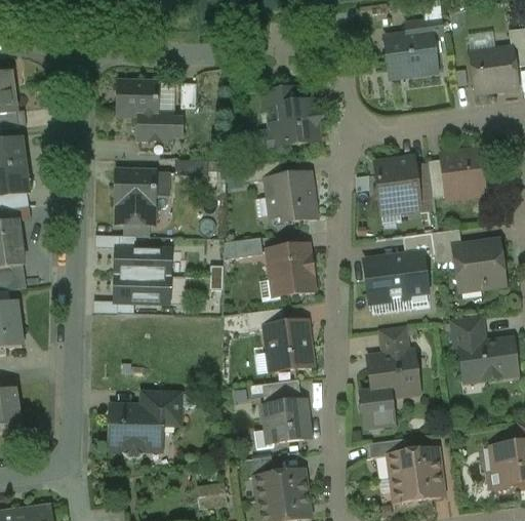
[(441,17),(428,19),(430,32),(431,32),(431,36),(443,34),(441,17)]
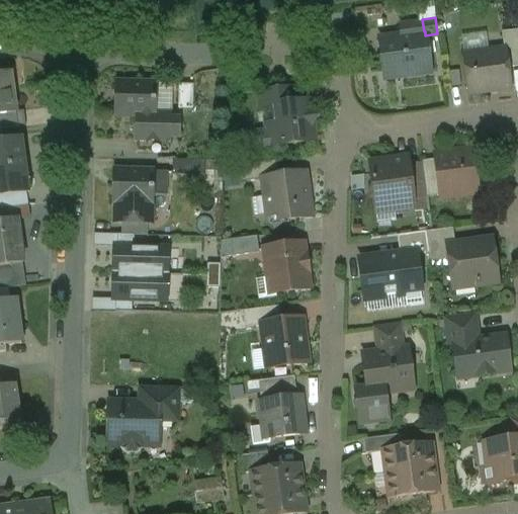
[(517,26),(501,29),(504,48),(505,48),(507,65),(517,64),(517,26)]
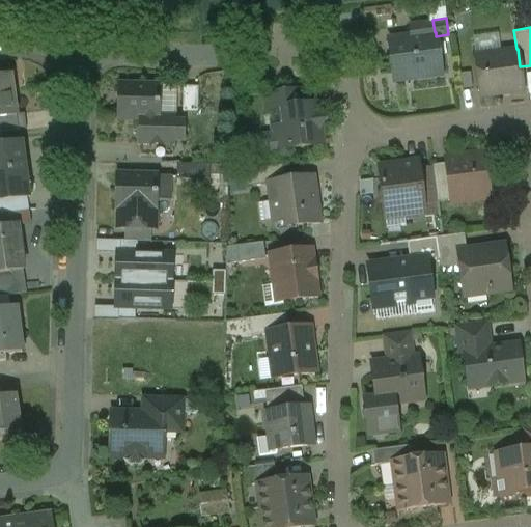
[(435,32),(389,38),(393,71),(411,68),(412,75),(441,71),(436,36),(436,32),(435,32)]
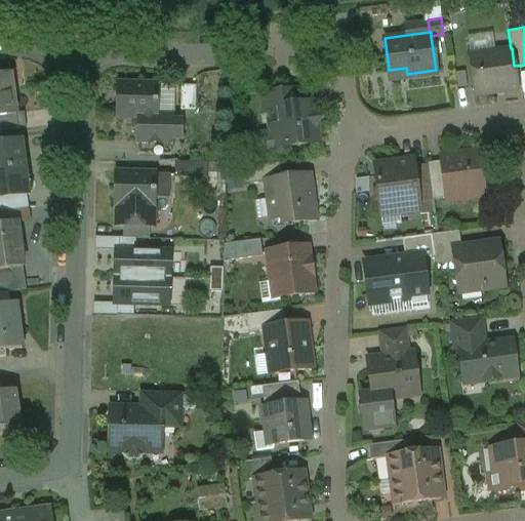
[(511,48),(470,53),(475,92),(517,86),(514,66),(512,48),(511,48)]
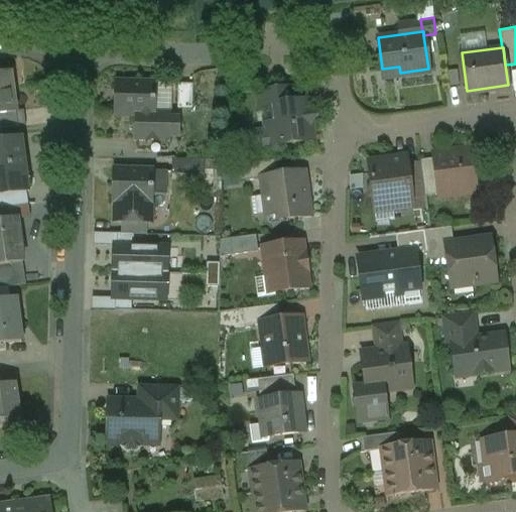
[(10,71),(0,72),(0,112),(15,110),(15,109),(10,71)]
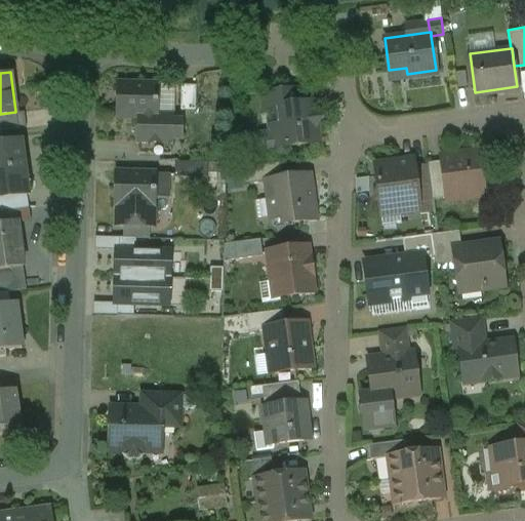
[(158,82),(116,81),(116,115),(138,115),(157,115),(157,114),(158,82)]
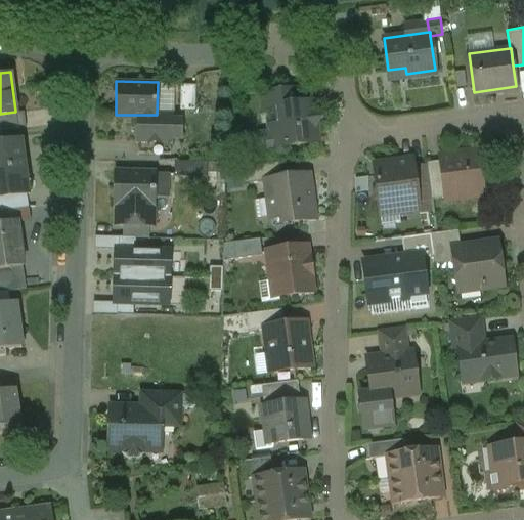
[(195,83),(180,83),(180,84),(180,107),(194,107),(195,83)]
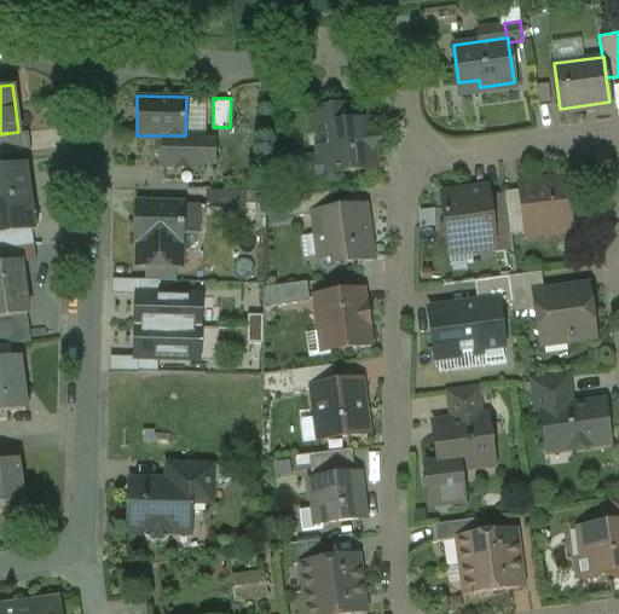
[(325,104),(308,106),(311,128),(327,126),(327,125),(351,121),(348,102),(325,104)]
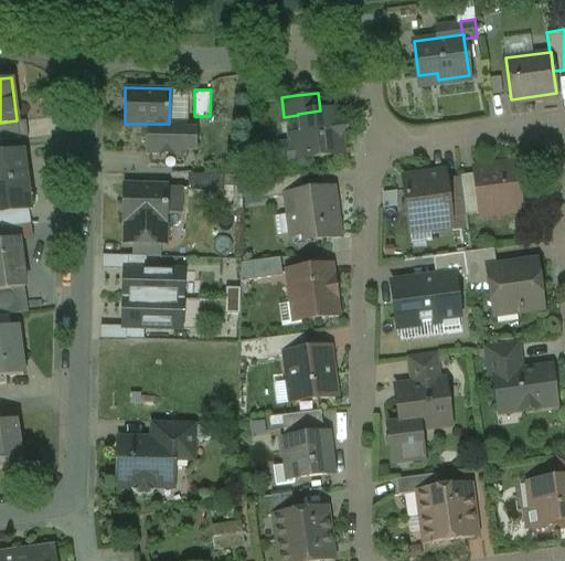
[(299,130),(290,141),(294,161),(310,159),(310,155),(341,150),(338,133),(339,133),(344,126),(338,119),(334,120),(333,109),(320,110),(298,114),(298,115),(299,130)]
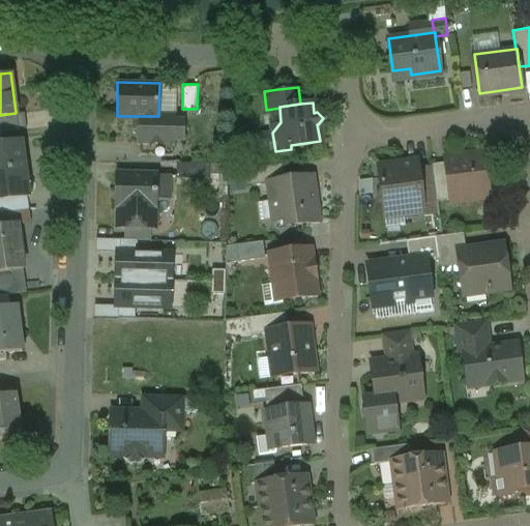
[(16,113),(0,115),(0,130),(26,127),(24,111),(16,112),(16,113)]
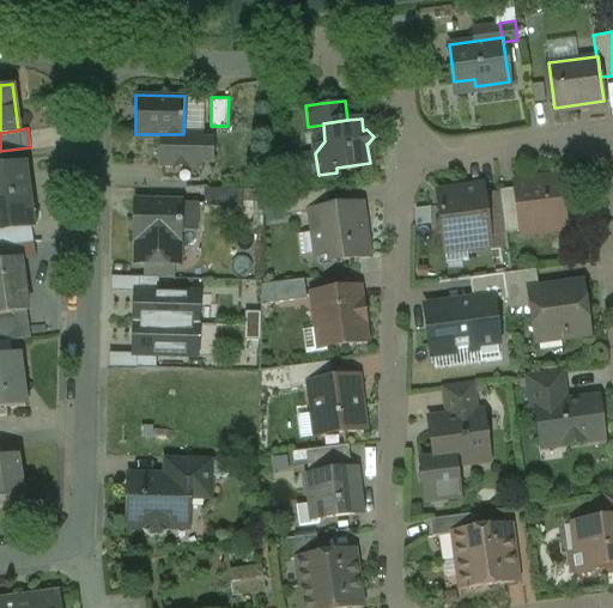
[(183,133),(183,134),(162,134),(162,163),(200,164),(200,159),(200,138),(200,133),(183,133)]
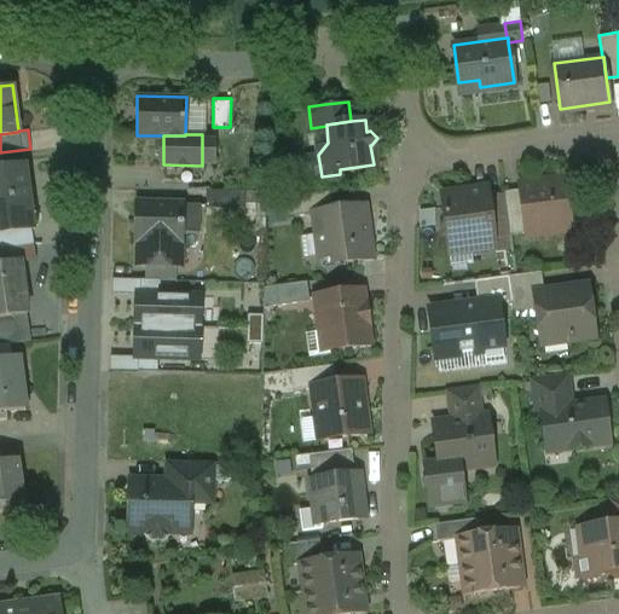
[(214,139),(202,139),(202,161),(213,161),(214,139)]
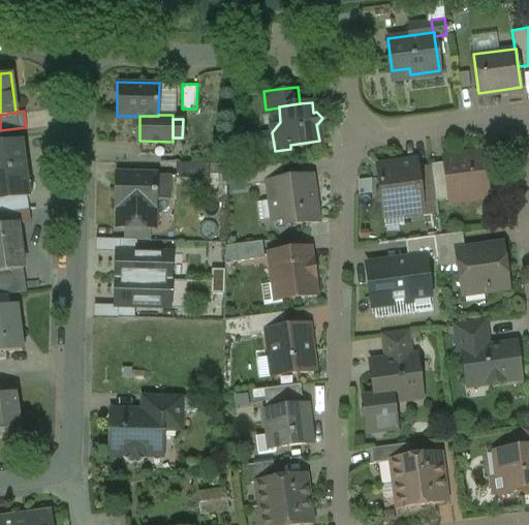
[(20,141),(0,143),(0,197),(27,194),(20,141)]
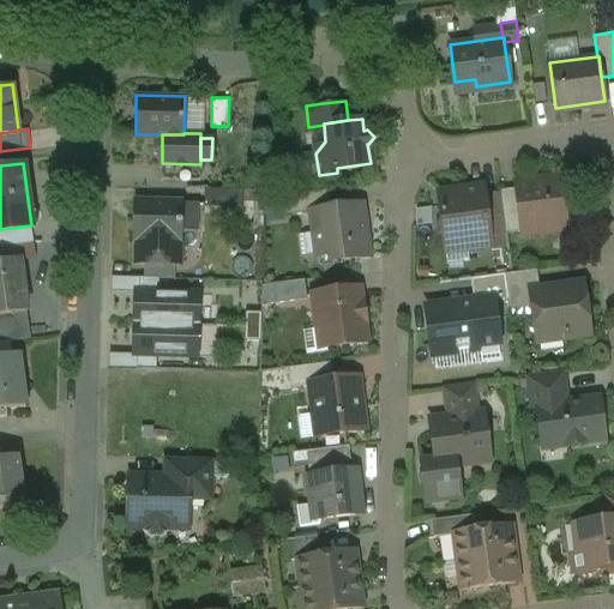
[(200,164),(162,163),(162,178),(199,179),(200,164)]
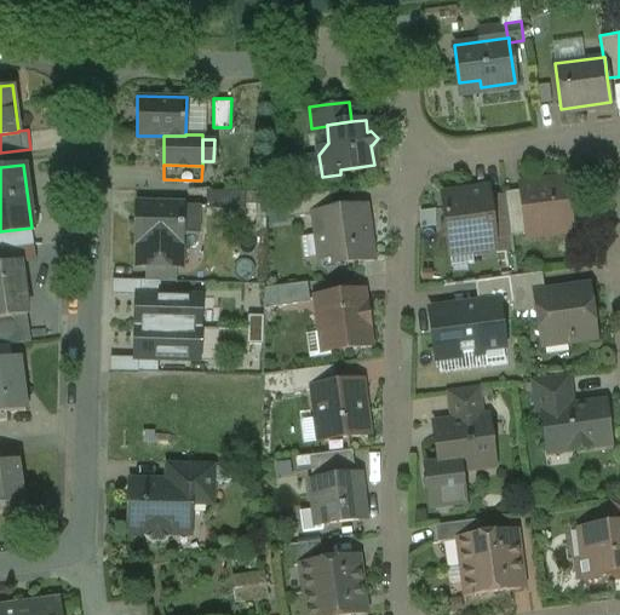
[(564,177),(539,180),(535,184),(535,185),(521,188),(527,230),(527,234),(554,230),(552,224),(574,220),(572,199),(567,200),(564,177)]
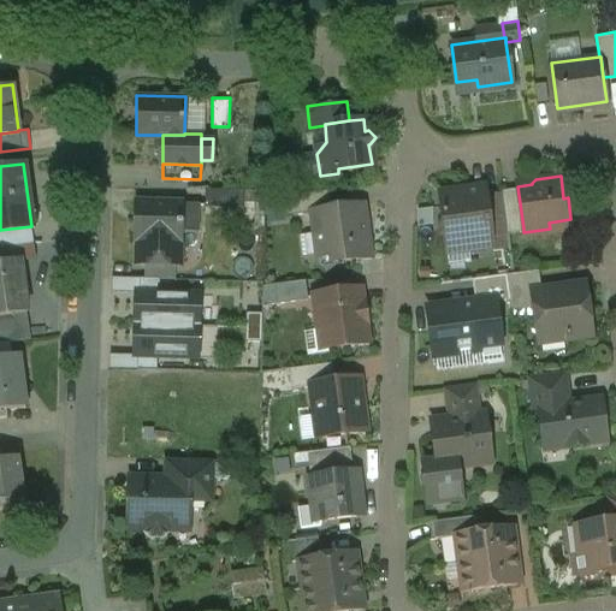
[(244,188),(205,187),(205,205),(243,206),(244,188)]
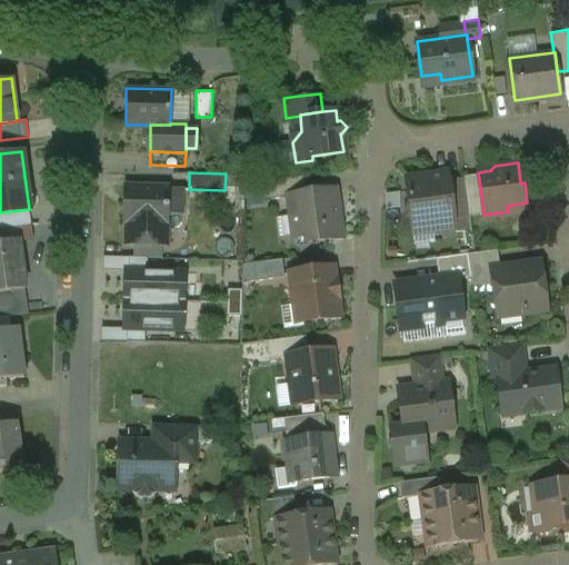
[(478,172),(463,175),(463,176),(469,214),(483,211),(478,172)]
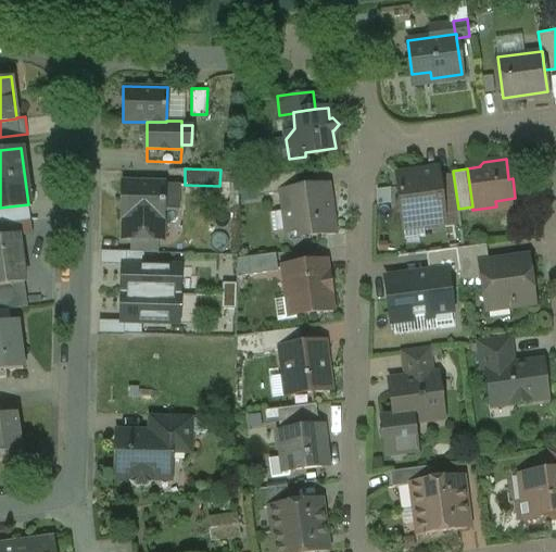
[(433,182),(426,176),(425,170),(396,173),(400,196),(395,200),(396,208),(402,212),(409,211),(418,217),(418,223),(422,222),(428,226),(436,225),(440,220),(444,220),(443,213),(439,180),(433,182)]
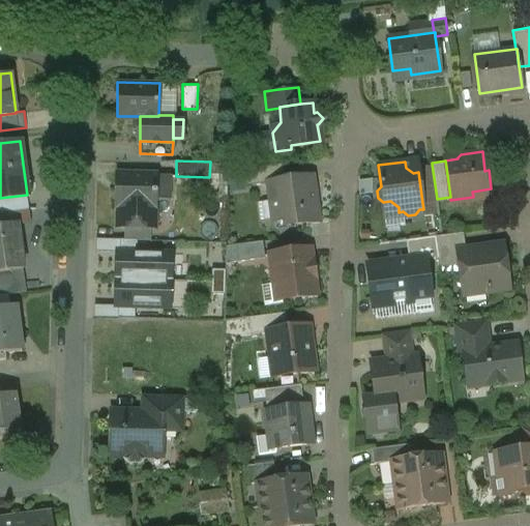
[(283,163),(245,168),(247,184),(268,181),(268,180),(285,178),(283,163)]
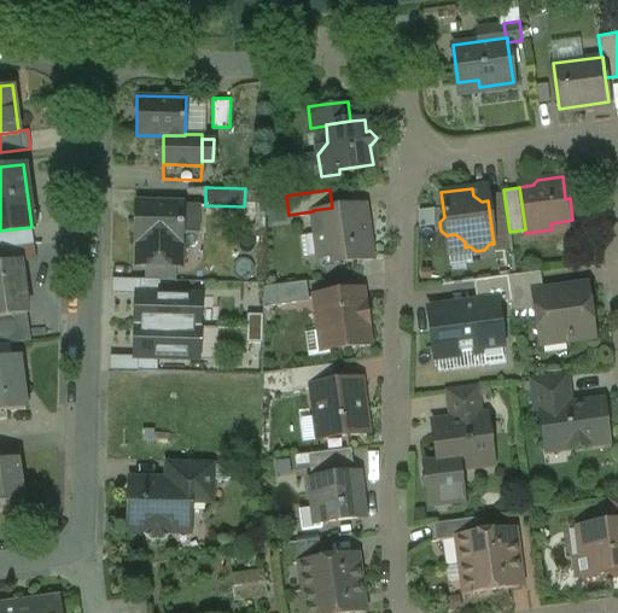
[(503,191),(488,193),(488,200),(493,237),(509,234),(509,232),(503,191)]
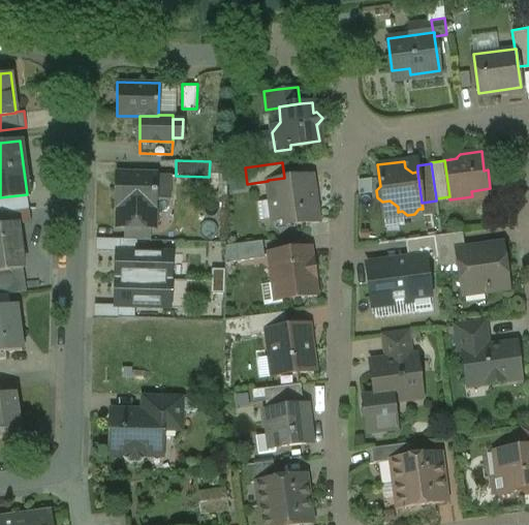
[(156,174),(116,172),(115,205),(118,205),(154,206),(155,206),(156,174)]
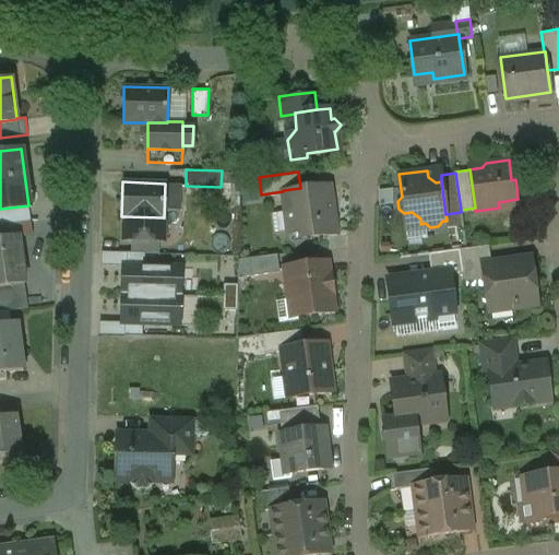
[(300,188),(283,190),(283,191),(288,232),(302,229),(309,235),(335,232),(329,184),(300,188)]
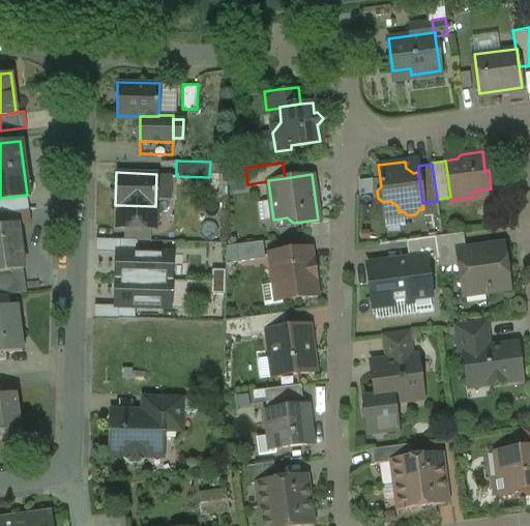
[(154,206),(118,205),(118,226),(124,226),(150,227),(153,227),(154,206)]
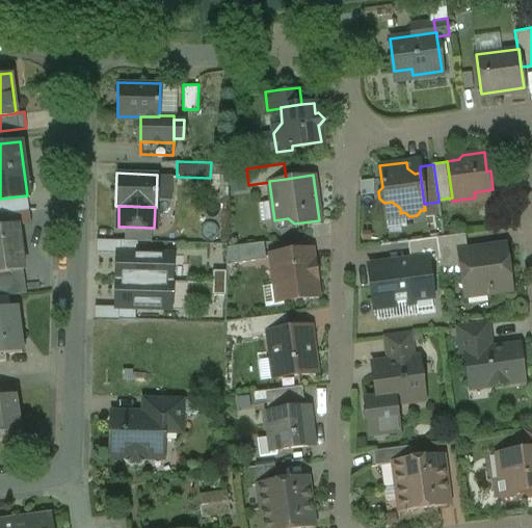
[(17,223),(0,226),(0,270),(23,268),(24,267),(17,223)]
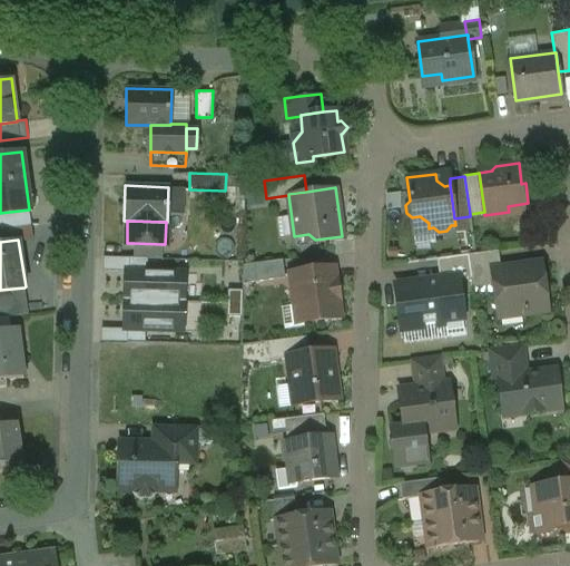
[(161,244),(134,243),(133,256),(161,256),(161,244)]
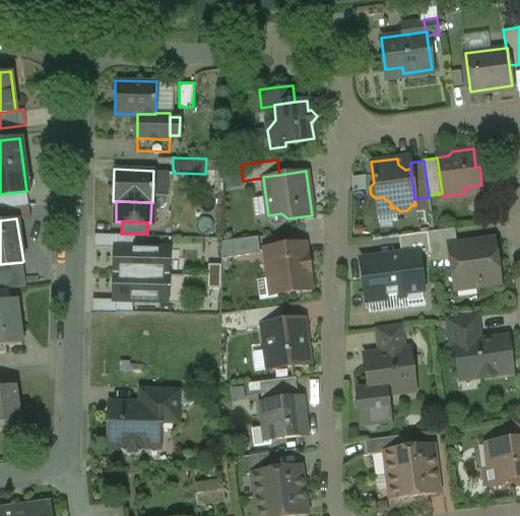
[(455,227),(428,231),(430,252),(431,259),(450,257),(448,244),(457,243),(455,227)]
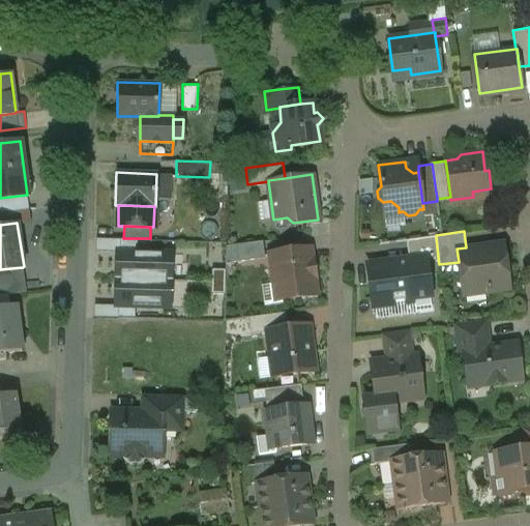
[(436,235),(406,238),(409,259),(410,259),(410,260),(438,257),(436,235)]
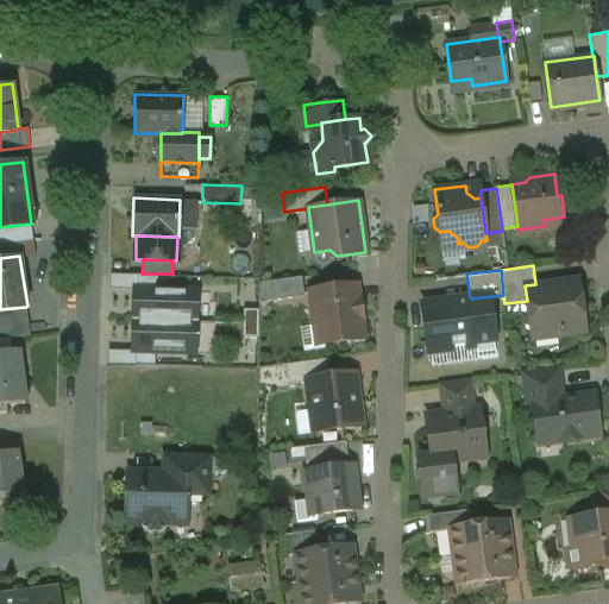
[(301,275),(259,281),(259,300),(305,294),(301,275)]
